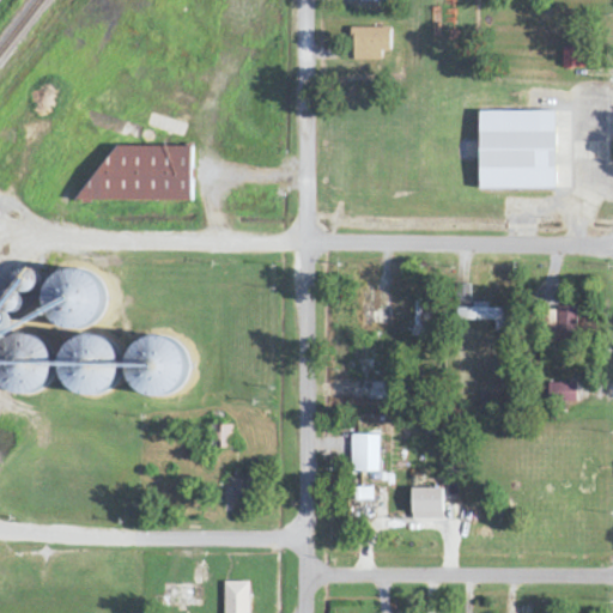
[(352,58),(390,59),(390,29),(352,28),(352,58)]
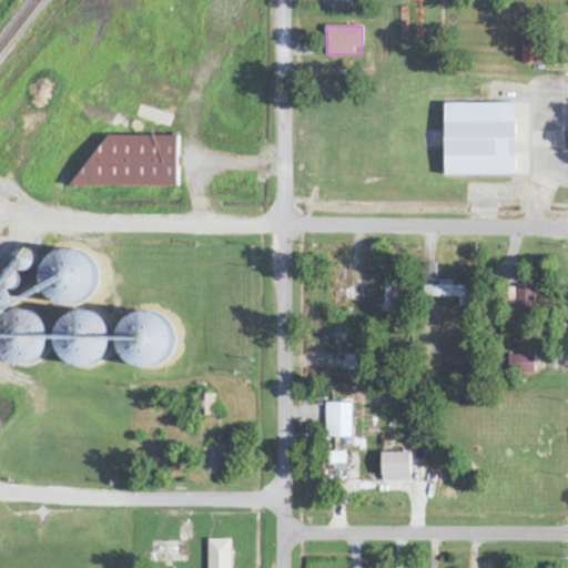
[(520,63),(541,63),(543,46),(521,44),(520,63)]
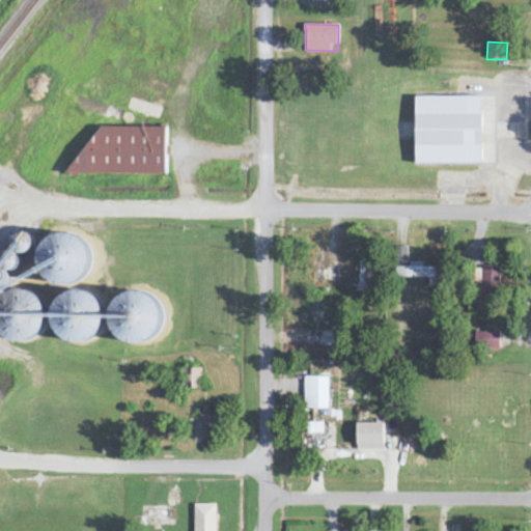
[(415,165),(481,164),(480,96),(414,98),(415,165)]
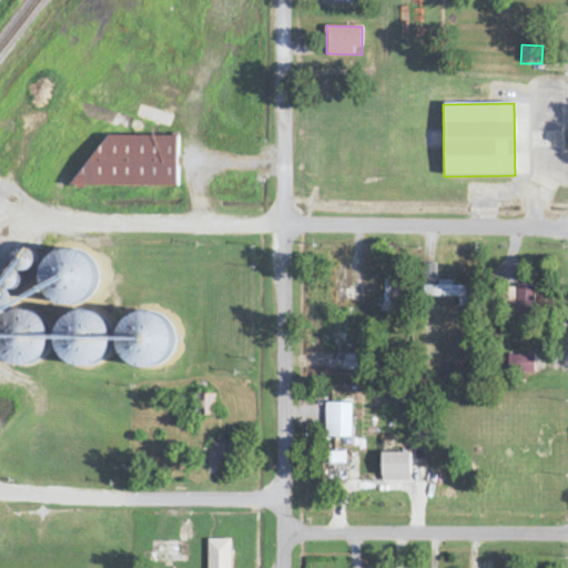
[(176,188),(176,138),(89,135),(88,186),(176,188)]
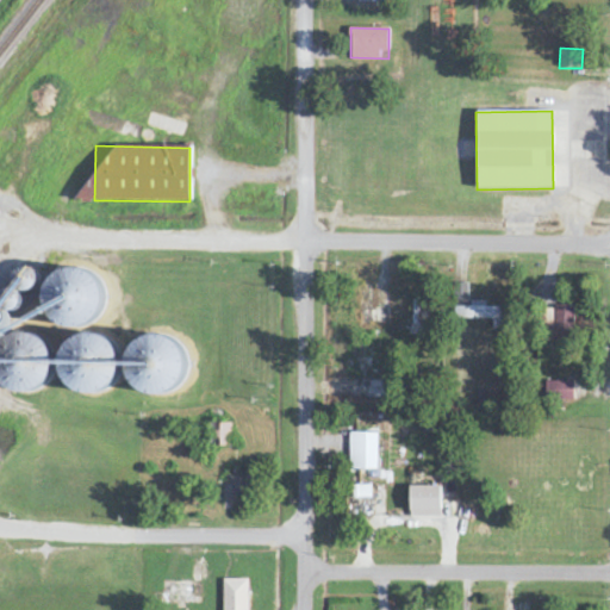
[(48,330),(100,321),(89,267),(37,278),(48,330)]
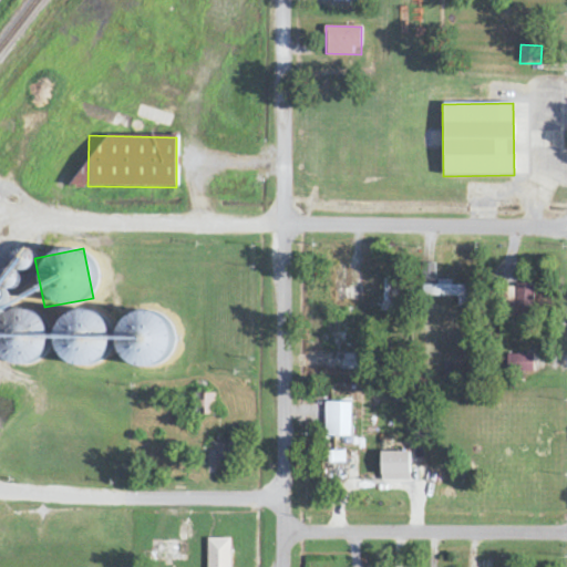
[(435,284),(436,264),(423,264),(422,282),(435,284)]
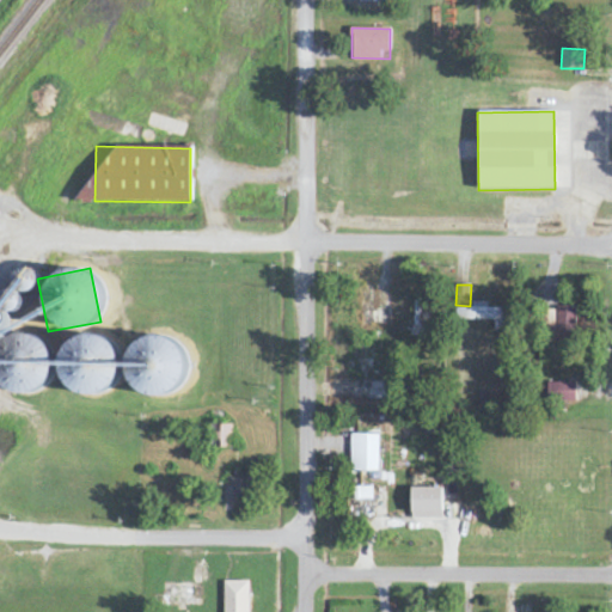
[(411,337),(421,337),(422,300),(412,300),(411,337)]
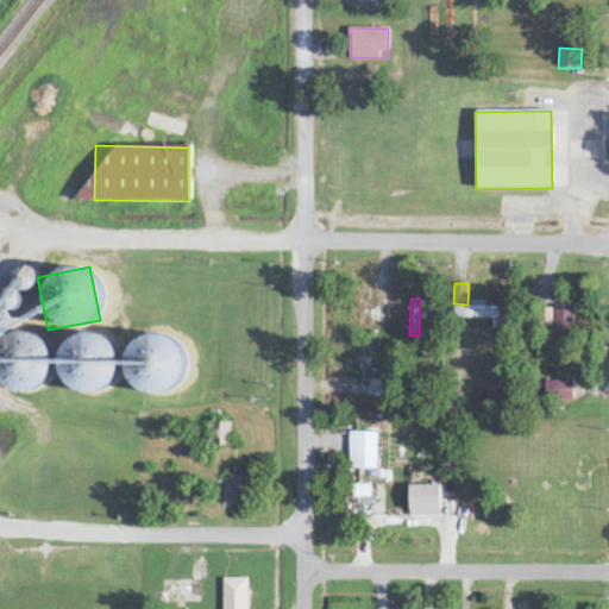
[(484,301),(468,301),(468,307),(457,307),(457,319),(491,319),(491,331),(501,331),(501,307),(484,307),(484,301)]
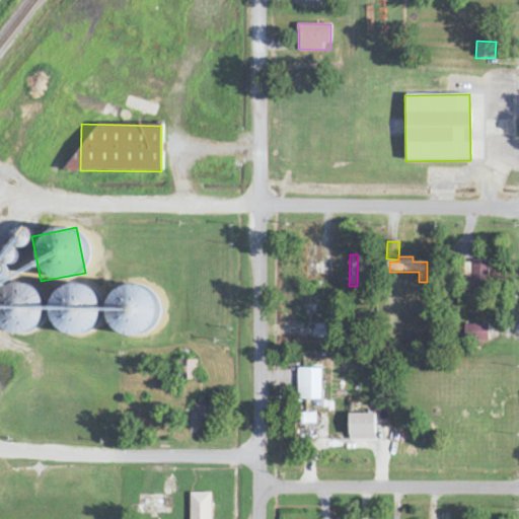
[(488,262),(464,262),(465,289),(489,289),(488,262)]
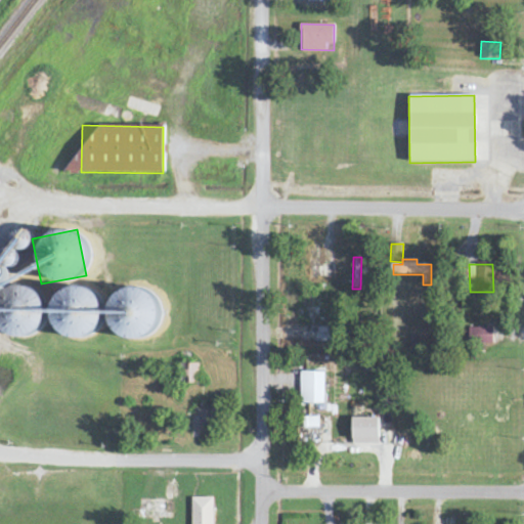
[(43,314),(31,289),(7,290),(0,293),(0,295),(1,314),(18,328),(23,336),(30,336),(38,332),(48,318),(57,334),(63,339),(82,339),(96,332),(104,320),(111,332),(122,341),(144,340),(160,319),(160,318),(146,291),(123,291),(117,294),(101,315),(92,297),(83,290),(59,291),(49,304),(50,311),(43,314)]
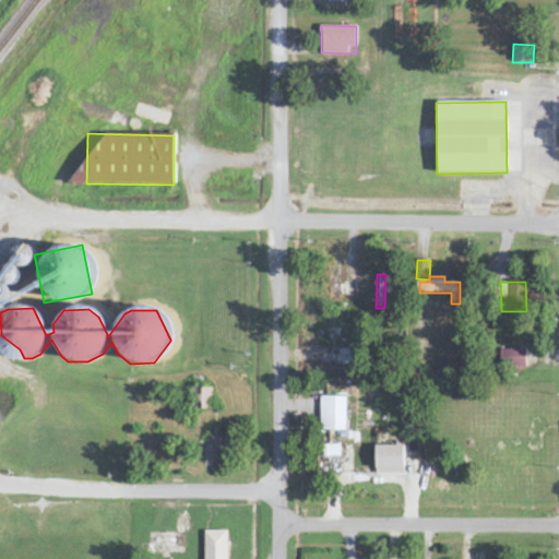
[(525,349),(500,349),(500,367),(525,367),(525,349)]
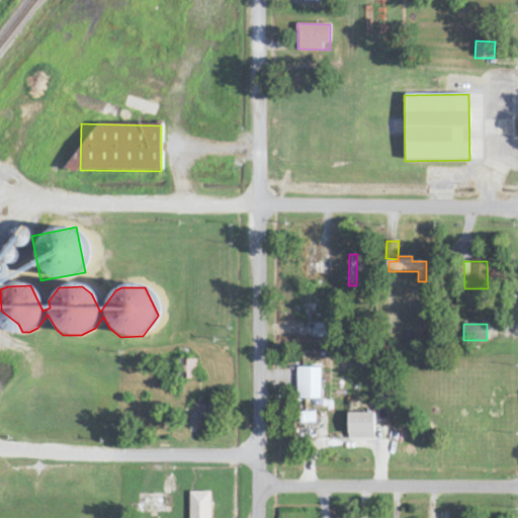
[(320,400),(321,368),(296,368),(296,400),(320,400)]
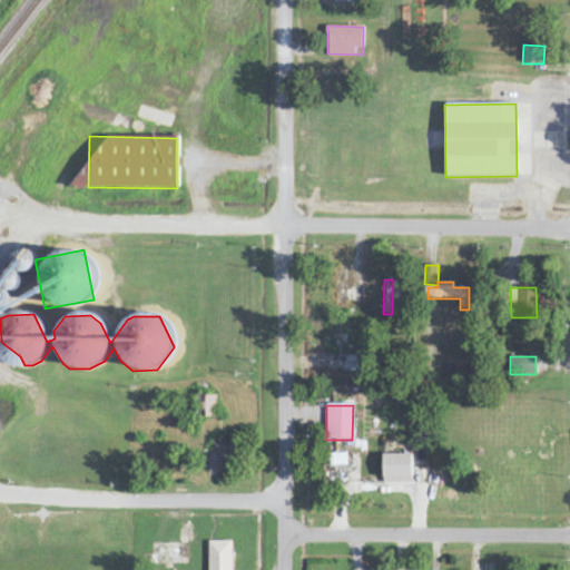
[(382,455),(382,484),(411,483),(411,455),(382,455)]
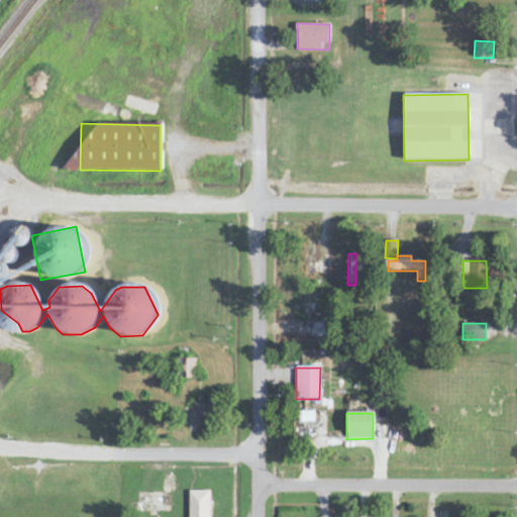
[(210,516),(210,492),(188,492),(188,516),(210,516)]
